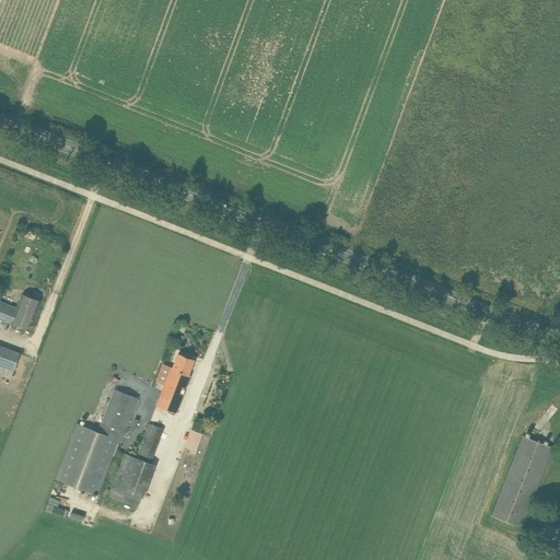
[(23,294),(18,308),(0,301),(0,318),(28,330),(41,301),(23,294)]
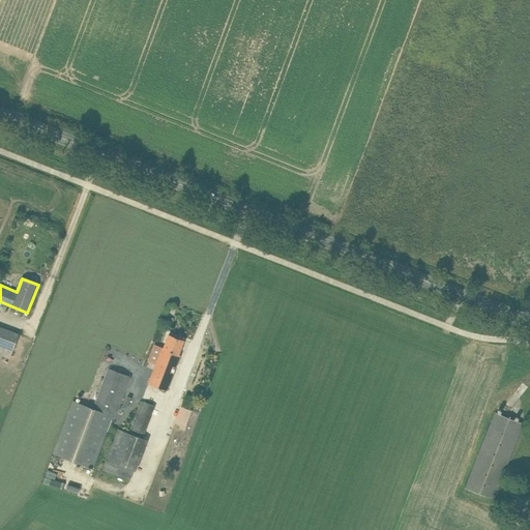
[(19,333),(0,325),(0,354),(9,358),(19,333)]
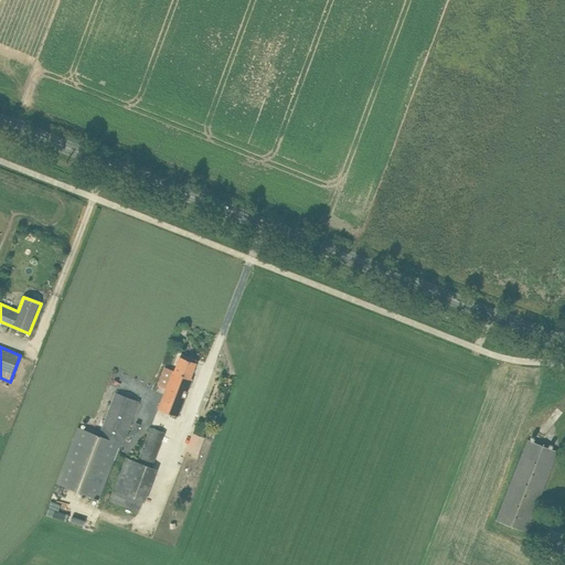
[(180,356),(174,371),(172,370),(158,408),(179,416),(192,377),(191,377),(196,363),(180,356)]
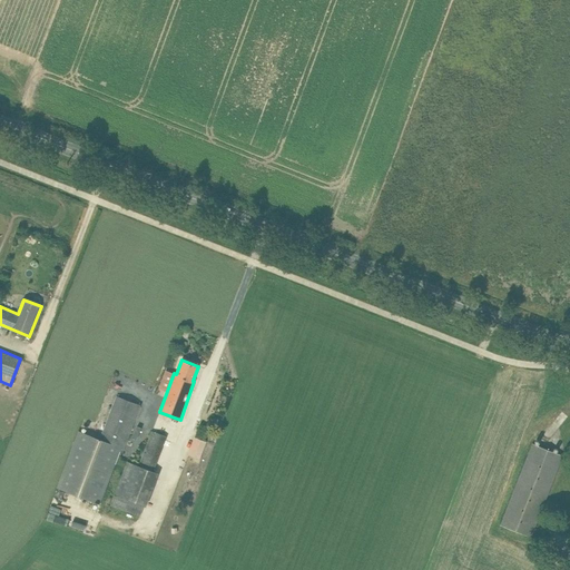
[(80,432),(58,488),(100,504),(120,451),(123,452),(140,404),(118,396),(101,440),(80,432)]
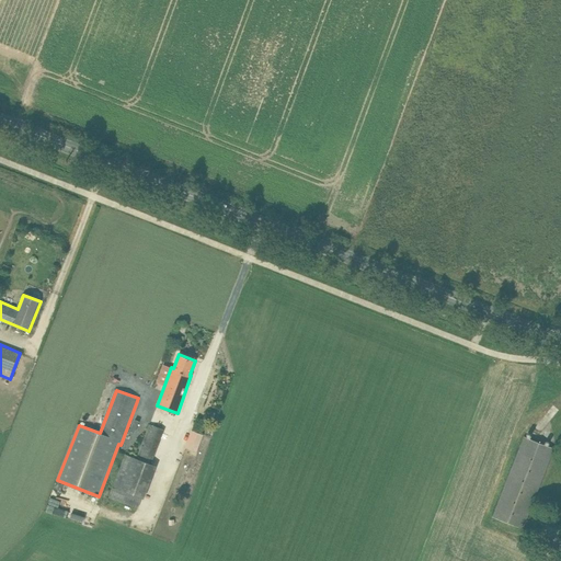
[(125,454),(109,496),(138,507),(141,497),(144,499),(157,466),(151,464),(164,430),(150,424),(137,458),(125,454)]
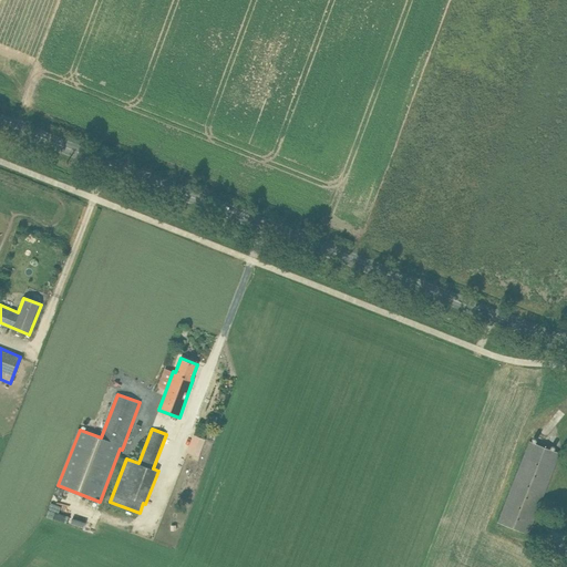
[(206,440),(194,435),(186,452),(198,457),(206,440)]
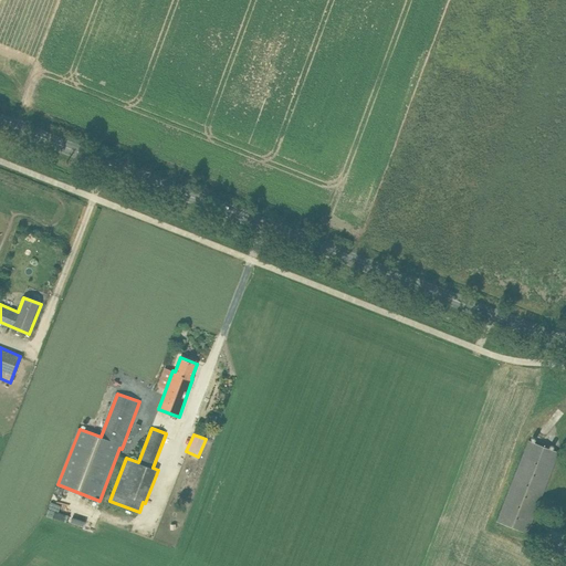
[(528,440),(498,521),(527,533),(559,452),(528,440)]
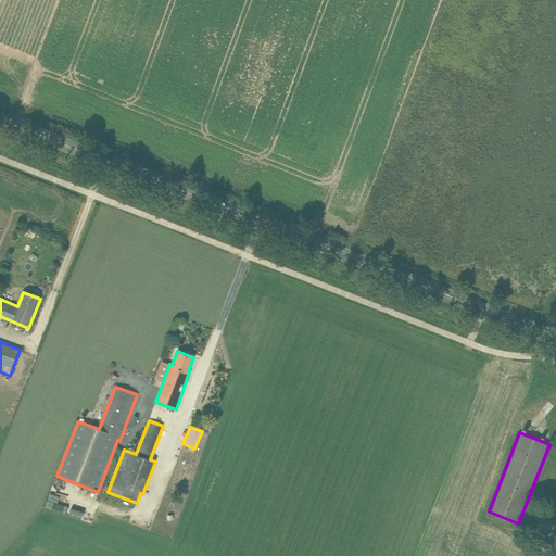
[(83,503),(62,496),(66,481),(53,477),(45,505),(78,516),(83,503)]
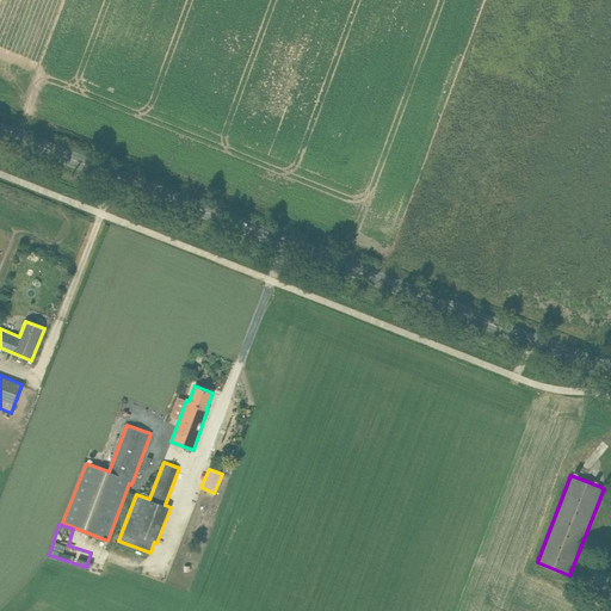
[(610,573),(597,568),(588,592),(596,596),(598,588),(605,591),(610,573)]
